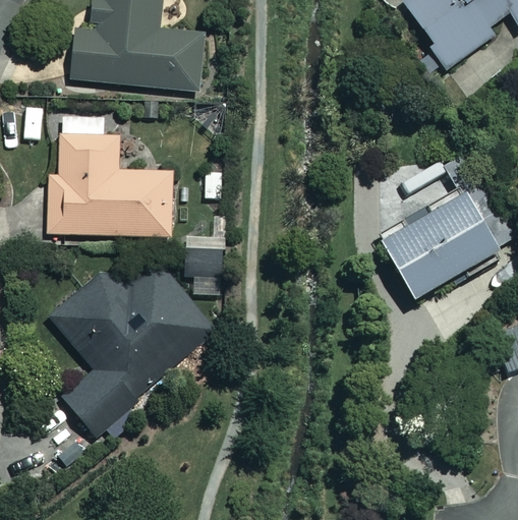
[(95,0),(93,29),(75,27),(70,79),(198,92),(204,31),(159,26),(161,0),(95,0)]
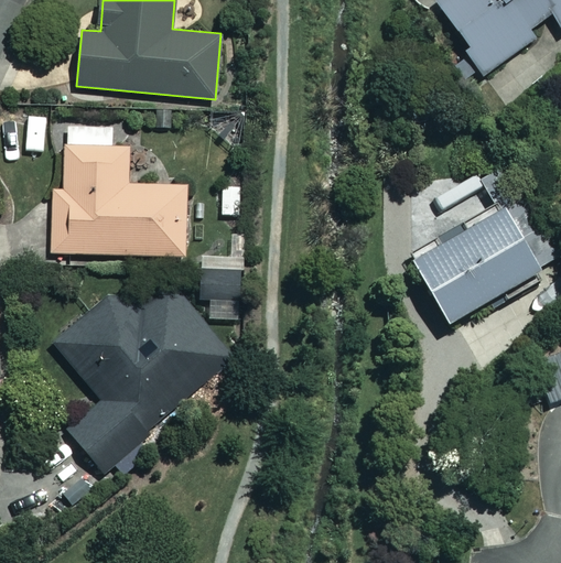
[(438,0),(437,1),(483,73),(539,36),(533,26),(550,17),(560,33),(560,0),(438,0)]
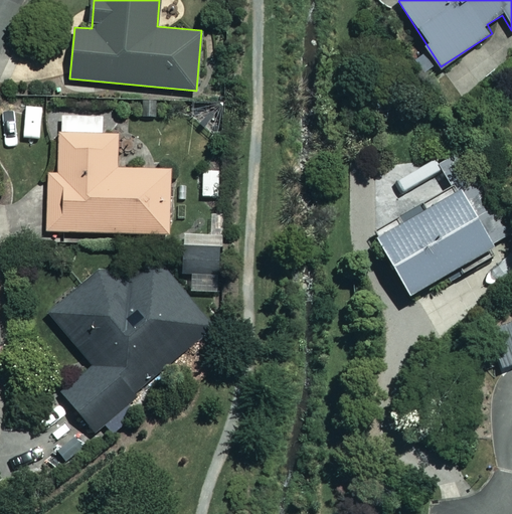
[(42,106),(25,106),(25,137),(43,136),(42,106)]
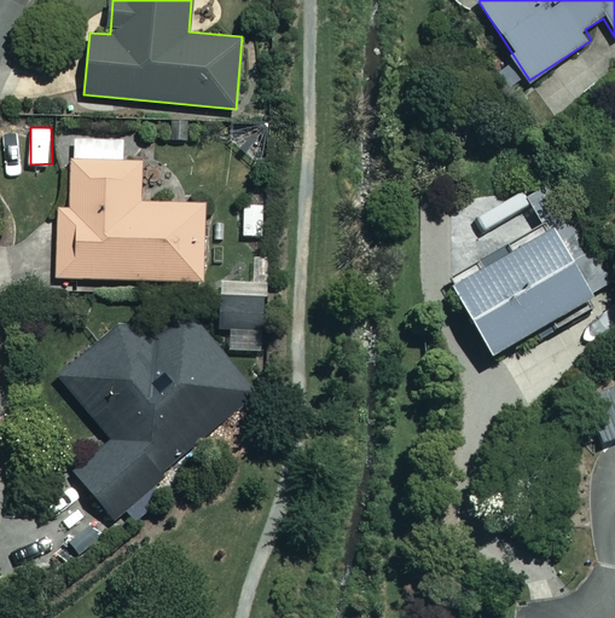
[(141,162),(125,162),(126,138),(73,138),(73,208),(59,208),(59,279),(204,281),(204,203),(141,202),(141,162)]
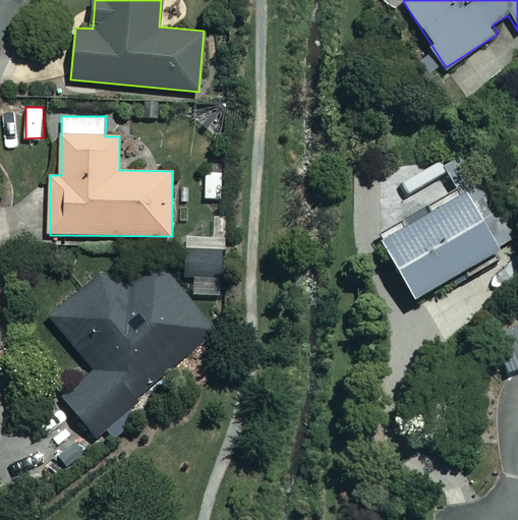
[(449,173),(461,194),(379,240),(411,298),(436,285),(442,297),(499,265),(493,253),(517,239),(472,160),(449,173)]
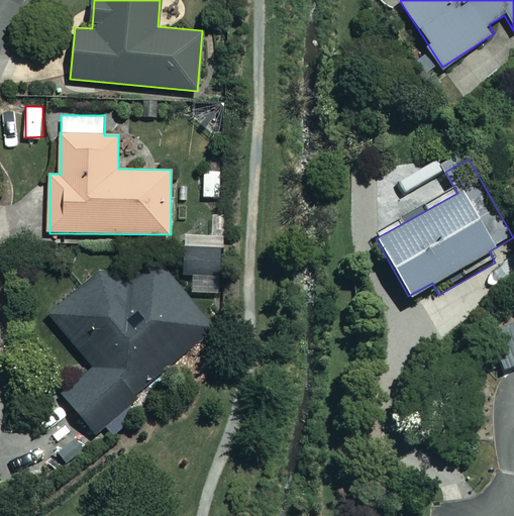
[(185,248),(186,275),(192,275),(193,296),(222,295),(221,246),(185,248)]
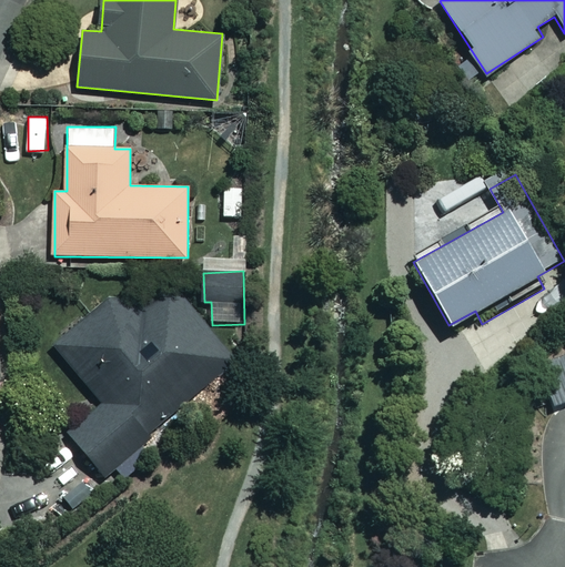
[(137,449),(230,370),(232,360),(230,350),(173,284),(143,311),(123,287),(53,347),(101,404),(90,414),(87,409),(76,419),(79,423),(67,433),(107,481),(118,471),(125,479),(147,462),(137,449)]
